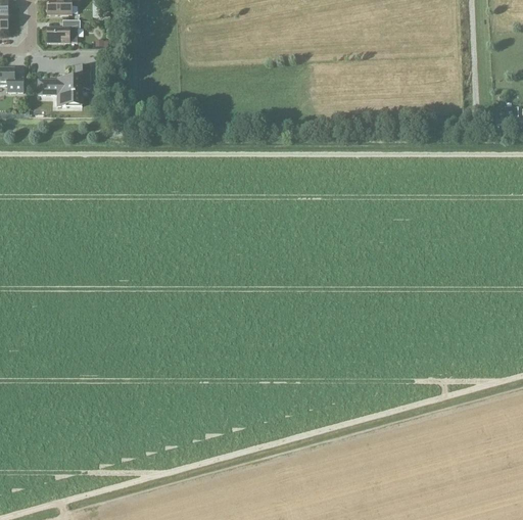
[(0,0),(0,17),(8,17),(8,0),(0,0)]
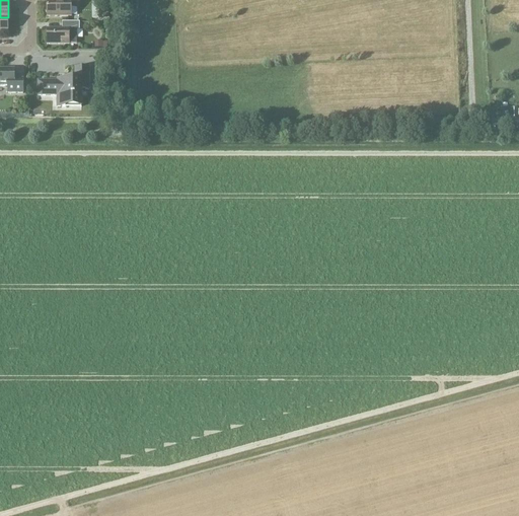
[(47,0),(47,14),(71,14),(71,0),(47,0)]
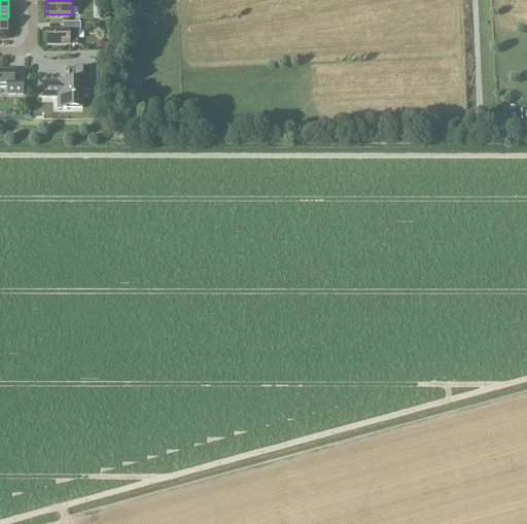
[(8,18),(0,18),(0,29),(8,30),(8,18)]
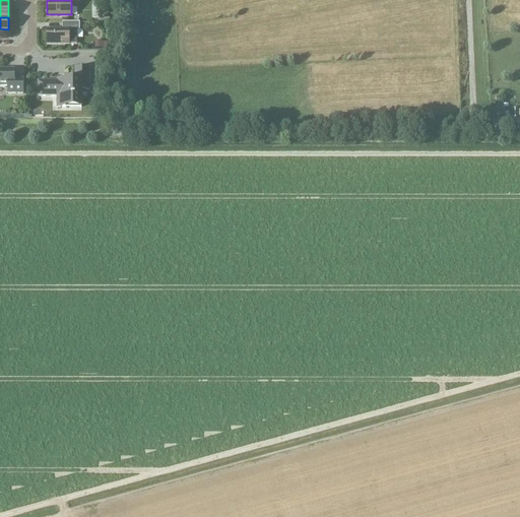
[(79,27),(79,19),(62,19),(62,26),(47,26),(47,42),(69,42),(74,42),(74,27),(79,27)]
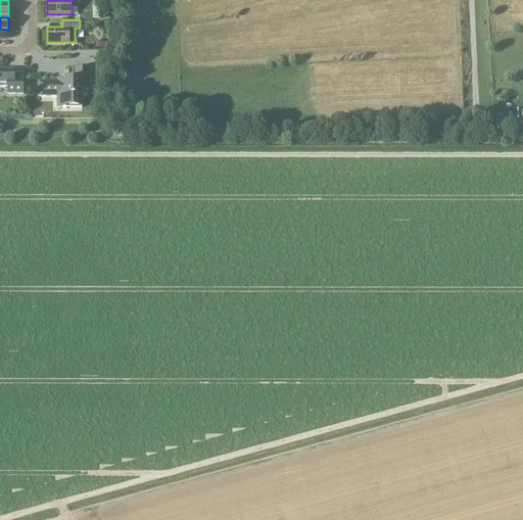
[(24,92),(24,78),(14,78),(14,67),(0,66),(0,84),(8,84),(8,91),(24,92)]
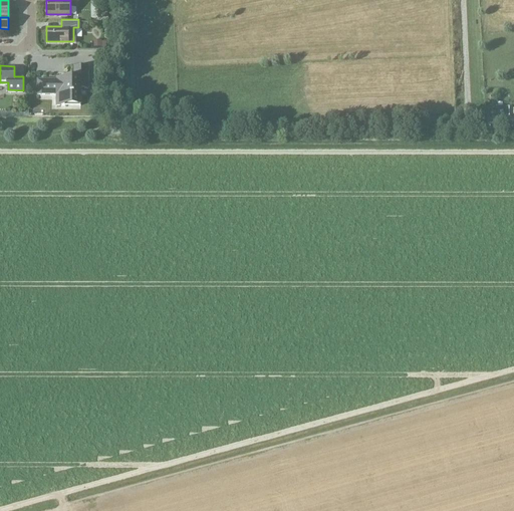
[(87,86),(87,65),(74,65),(74,76),(57,76),(57,78),(38,78),(38,92),(57,92),(57,103),(64,103),(64,101),(77,101),(78,86),(87,86)]
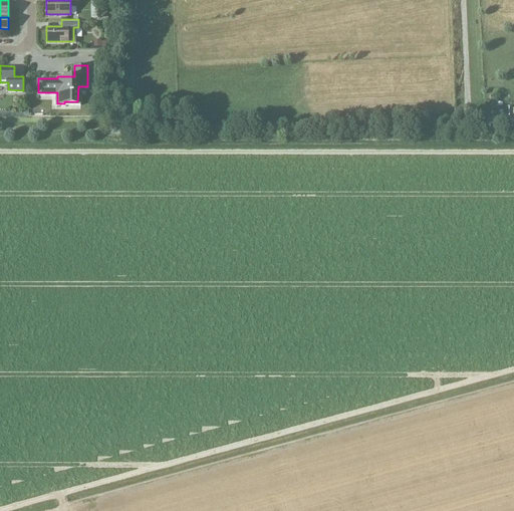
[(513,115),(513,105),(505,105),(505,115),(513,115)]
